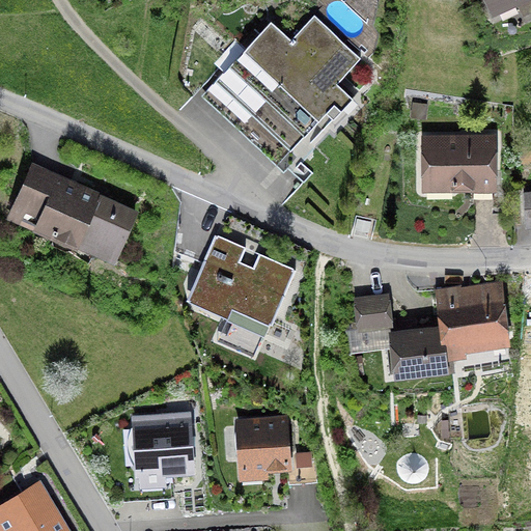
[(530,0),(483,0),(490,14),(515,1),(521,11),(530,6),(530,0)]
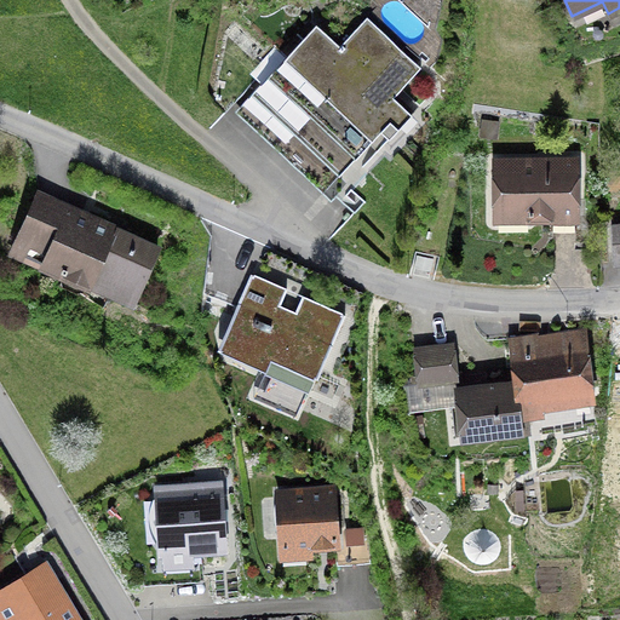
[(360,168),(386,141),(411,115),(391,98),(418,69),(365,18),(338,47),(314,26),(237,108),(351,214),(363,204),(350,191),(366,174),(360,168)]
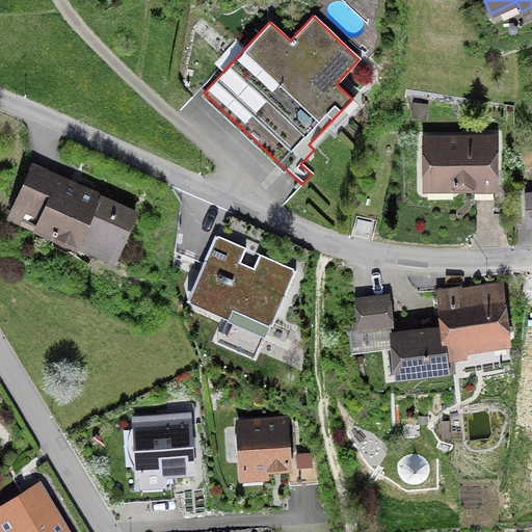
[(471,198),(473,198),(493,198),(491,139),(423,140),(423,182),(451,182),(451,188),(471,188),(471,198)]
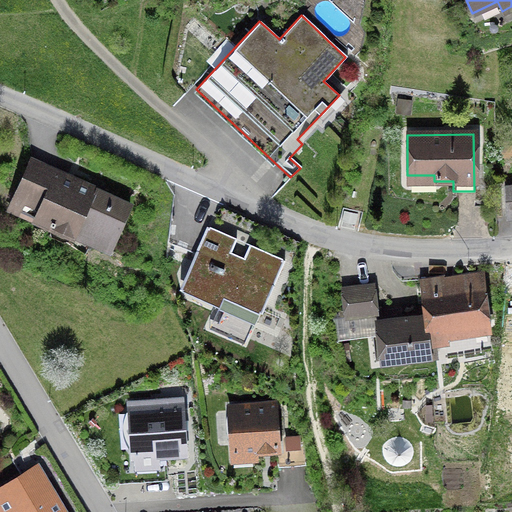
[(90,191),(73,183),(71,186),(62,182),(64,179),(29,163),(16,192),(42,203),(35,219),(72,236),(75,231),(91,238),(89,244),(108,252),(128,207),(110,200),(111,198),(91,189),(90,191)]
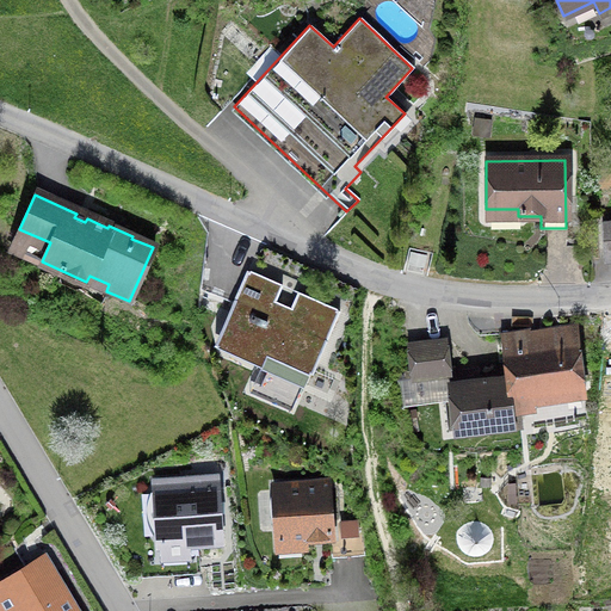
[(610,221),(600,223),(604,259),(610,258),(610,221)]
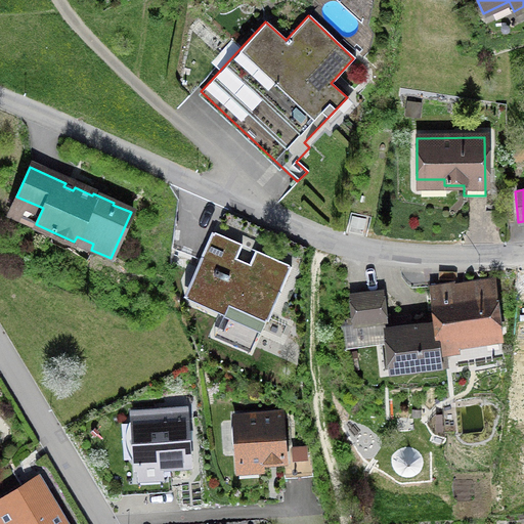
[(350,224),(363,228),(365,220),(352,216),(350,224)]
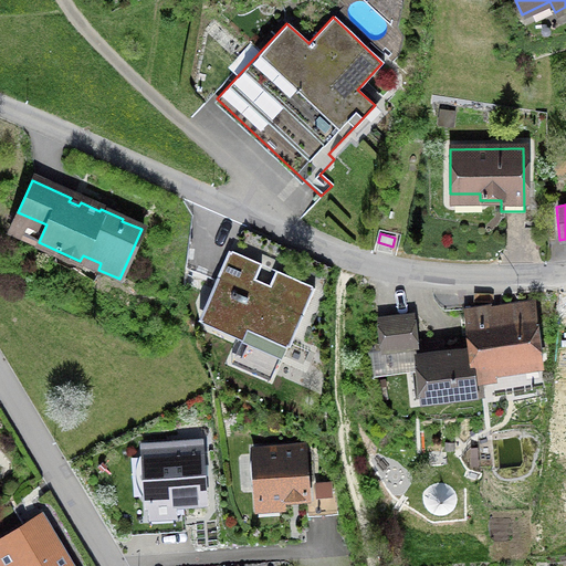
[(287,344),(312,290),(274,273),(265,292),(250,284),(258,265),(227,252),(202,307),(287,344)]
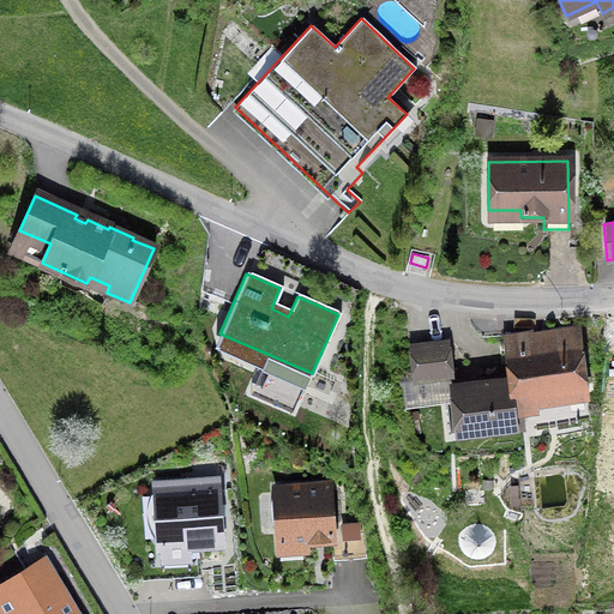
[(506,380),(510,410),(518,409),(537,407),(536,399),(587,392),(579,341),(531,347),(530,332),(500,336),(506,380)]
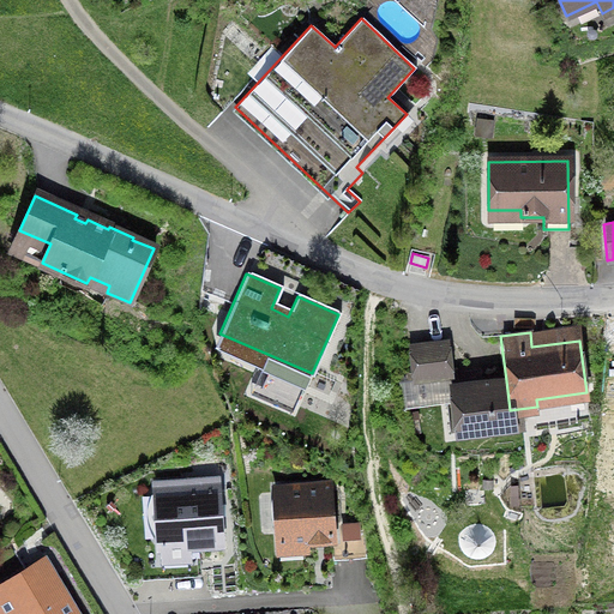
[(414,380),(450,375),(445,343),(409,348),(414,380)]
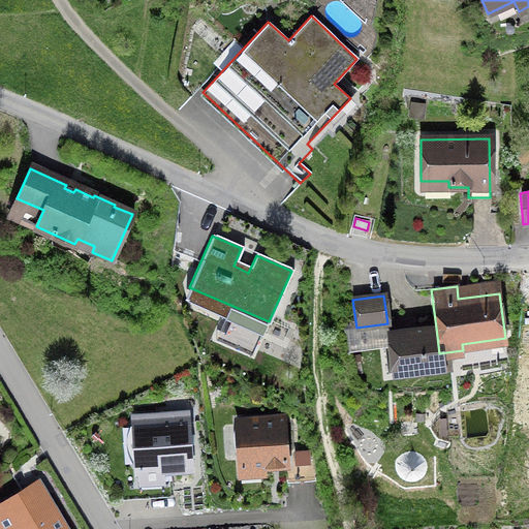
[(439,353),(436,328),(387,334),(393,375),(448,368),(446,352),(439,353)]
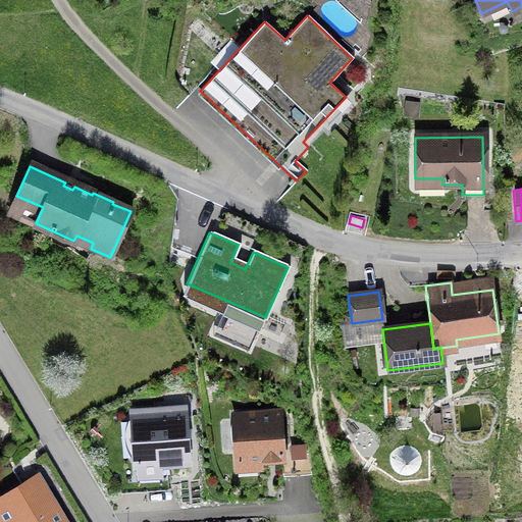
[(187,462),(185,430),(184,410),(132,414),(135,465),(187,462)]
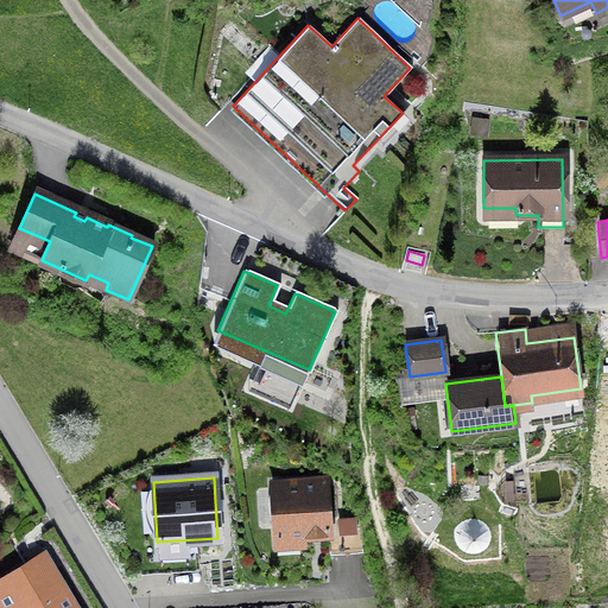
[(327,534),(328,552),(361,550),(358,515),(327,519),(324,481),(271,486),(274,539),(327,534)]
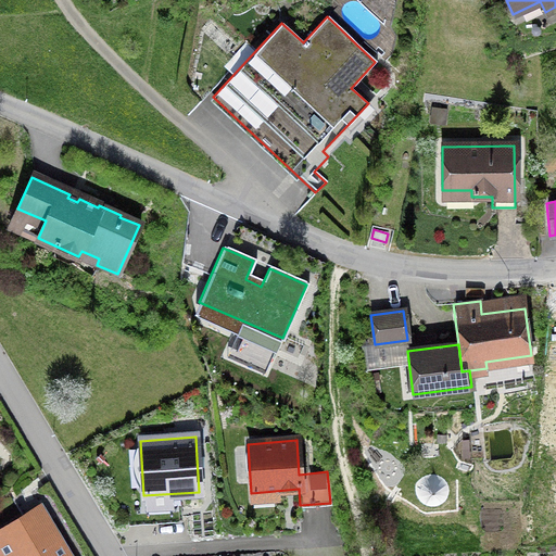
[(65,555),(38,509),(0,531),(0,555),(65,555)]
